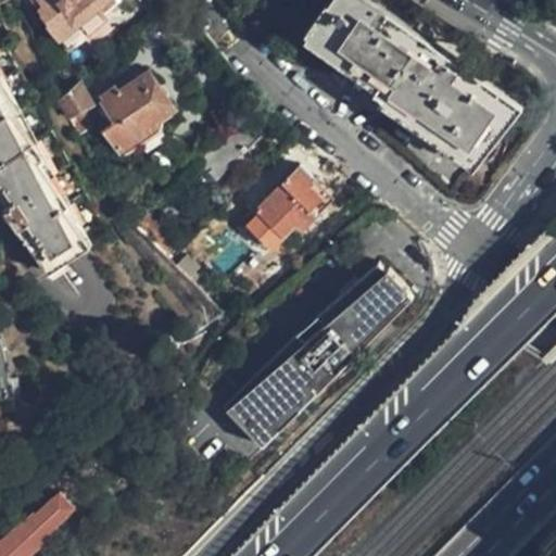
[(48,8),(41,0),(32,0),(42,12),(48,8)]
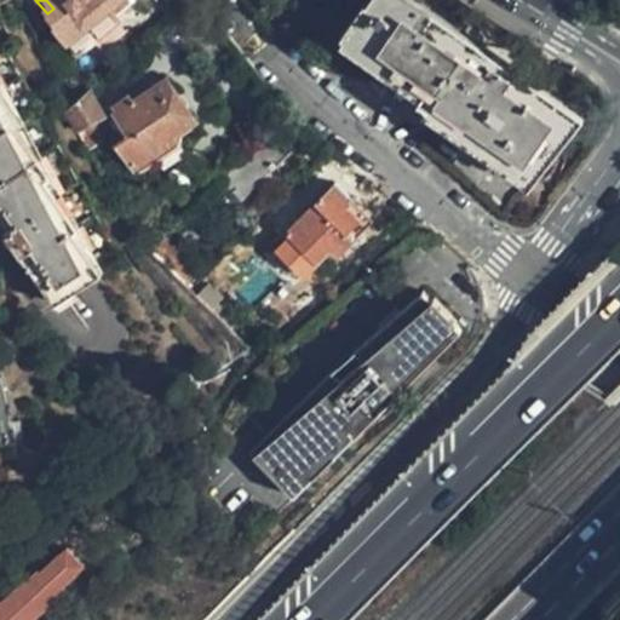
[(46,0),(53,9),(47,13),(58,26),(53,29),(67,47),(86,32),(98,22),(113,10),(122,0),(46,0)]
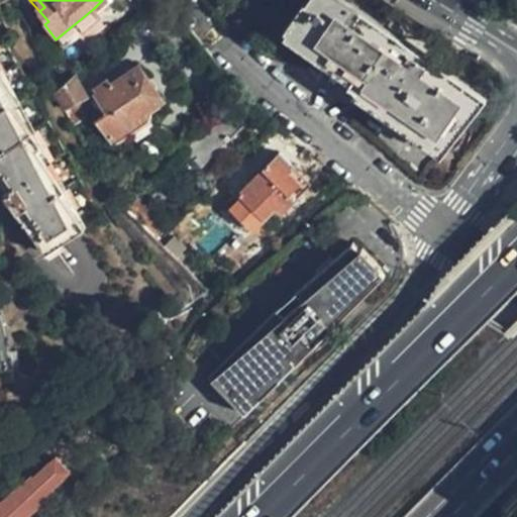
[(480,96),(339,0),(310,0),(309,4),(306,2),(286,29),(358,80),(353,87),(367,95),(440,146),(462,115),(464,118),(480,96)]
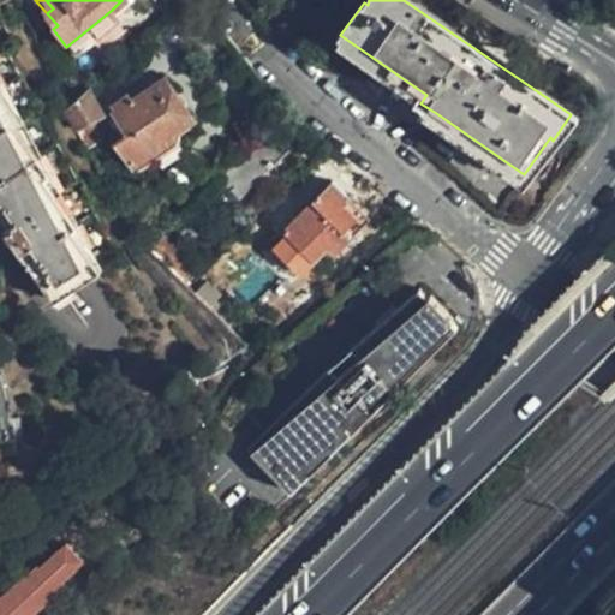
[(112,10),(97,22),(106,31),(121,19),(112,10)]
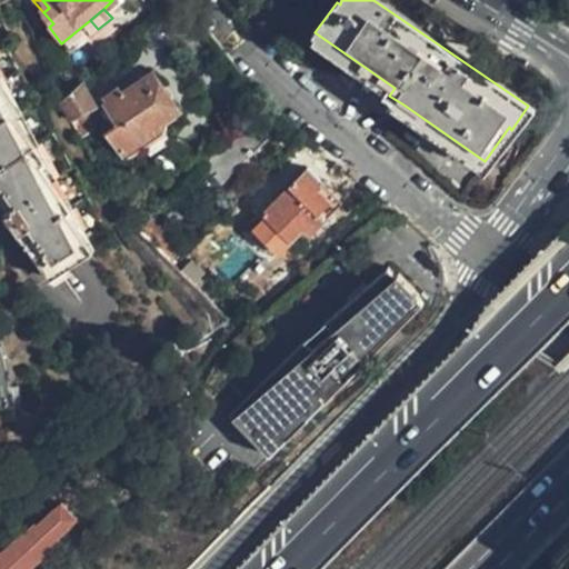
[(79,29),(61,43),(70,53),(88,38),(79,29)]
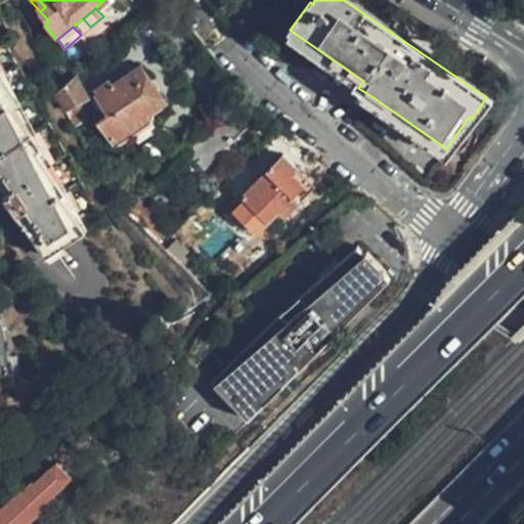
[(4,40),(0,42),(0,77),(16,101),(11,104),(39,145),(35,147),(68,194),(63,198),(87,231),(103,220),(4,40)]
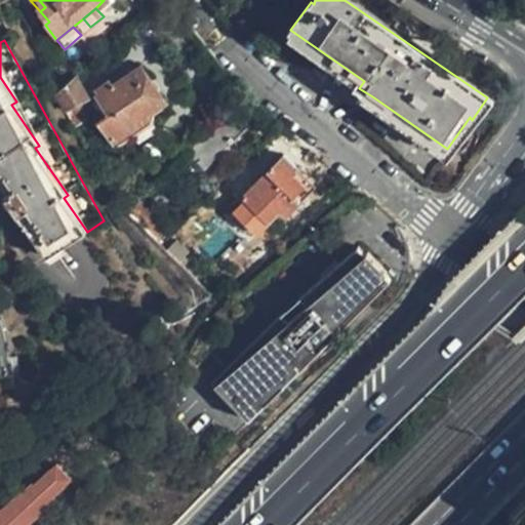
[(142,70),(101,96),(112,114),(106,117),(101,122),(113,143),(151,117),(148,115),(164,104),(142,70)]
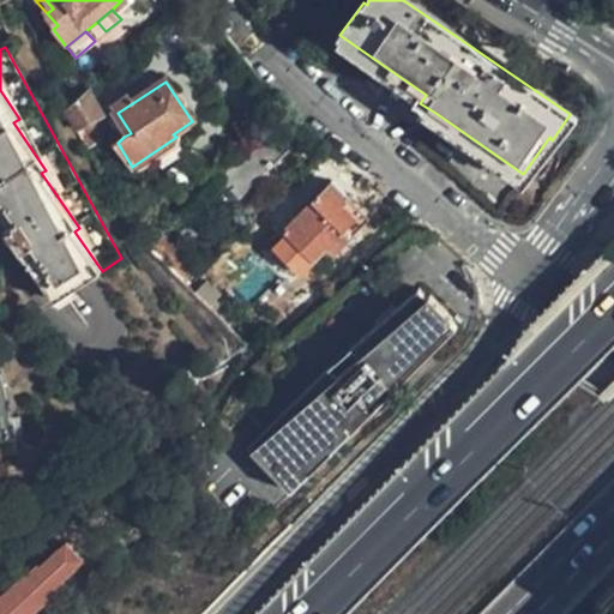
[(19,119),(0,90),(0,223),(54,302),(102,271),(74,232),(79,228),(41,173),(46,170),(13,122),(19,119)]
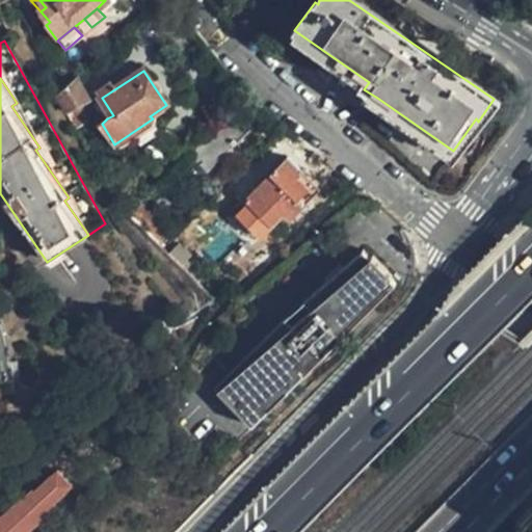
[(79,78),(56,101),(76,132),(89,124),(78,107),(90,99),(79,78)]
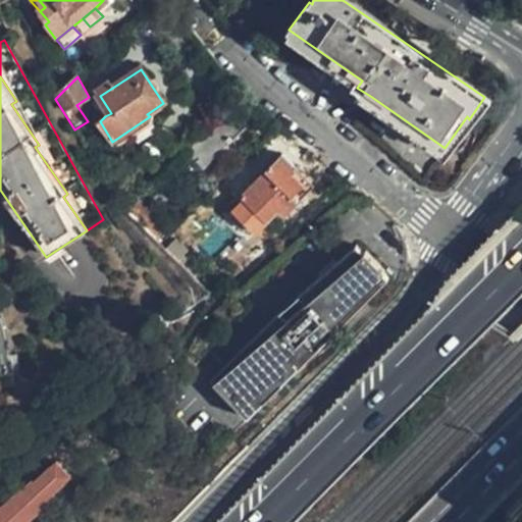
[(111,113),(100,96),(95,100),(105,116),(111,113)]
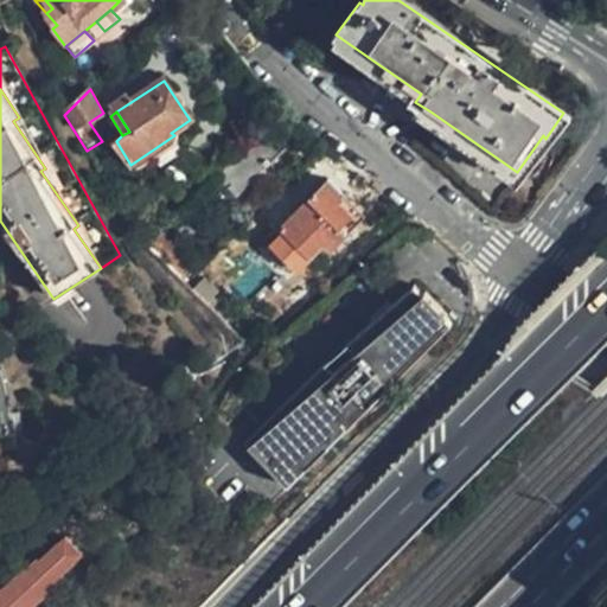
[(264,129),(217,177),(231,190),(236,185),(242,189),(283,147),(264,129)]
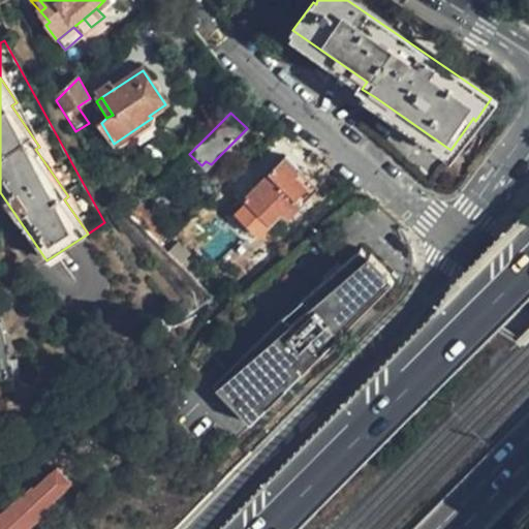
[(152,118),(114,144),(118,151),(156,125),(152,118)]
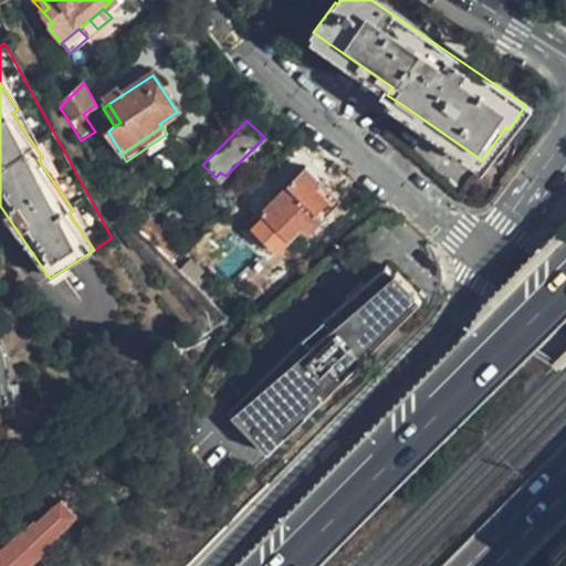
[(88,140),(82,145),(91,158),(96,155),(88,140)]
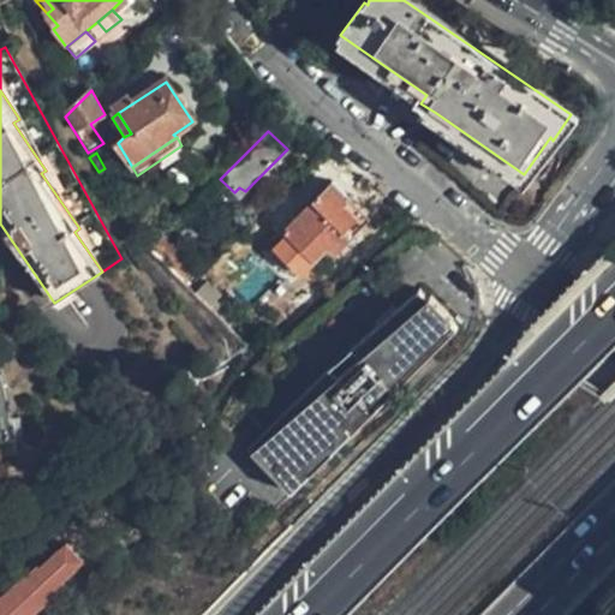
[(314,260),(363,212),(347,195),(353,190),(339,175),(282,232),(314,260)]
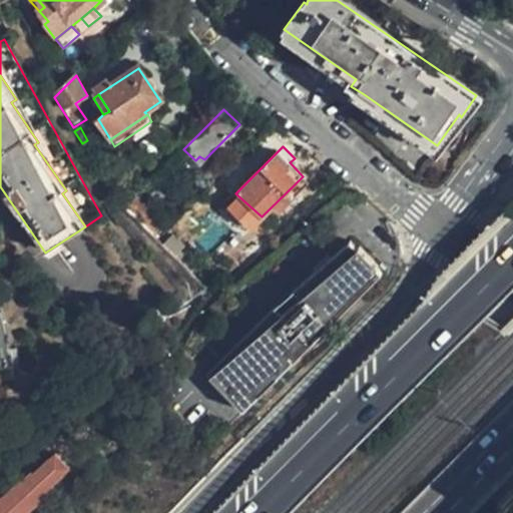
[(240,413),(379,275),(374,270),(378,266),(349,237),(345,240),(342,237),(201,375),(240,413)]
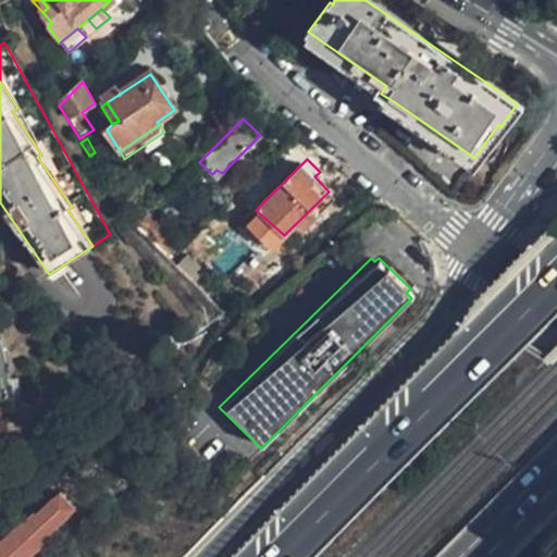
[(26,518),(15,529),(12,531),(11,530),(0,540),(0,556),(24,556),(35,553),(53,536),(51,534),(54,531),(66,519),(64,518),(70,514),(54,497),(49,503),(48,500),(27,520),(26,518)]
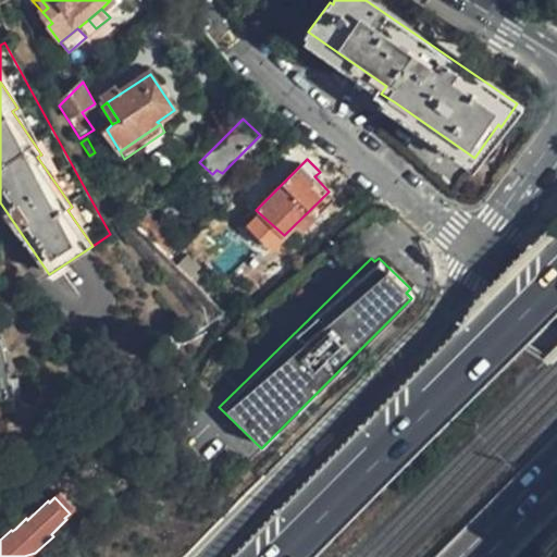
[(556,537),(547,548),(547,551),(556,556),(556,537)]
